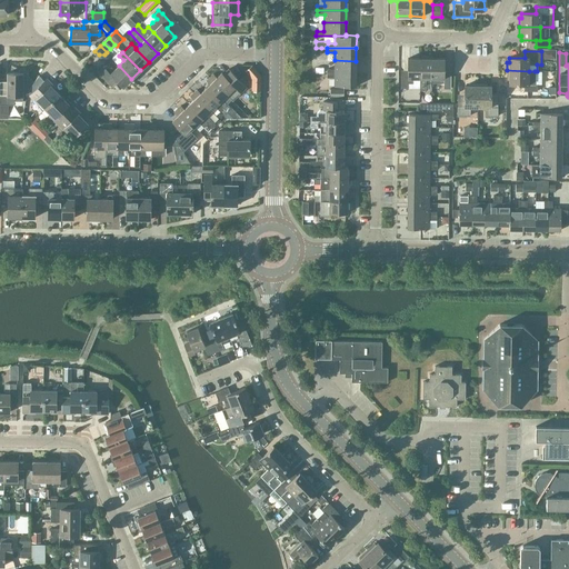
[(420,58),(419,78),(419,90),(426,90),(426,78),(431,78),(432,59),(432,57),(423,56),(423,58),(420,58)]
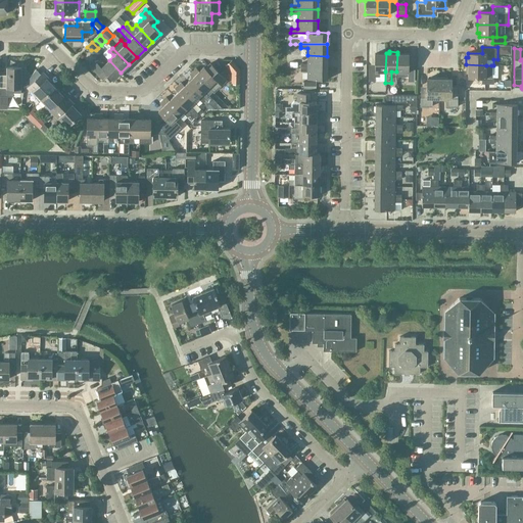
[(385,72),(386,53),(375,53),(375,68),(369,68),(369,81),(375,81),(375,77),(379,77),(379,72),(385,72)]
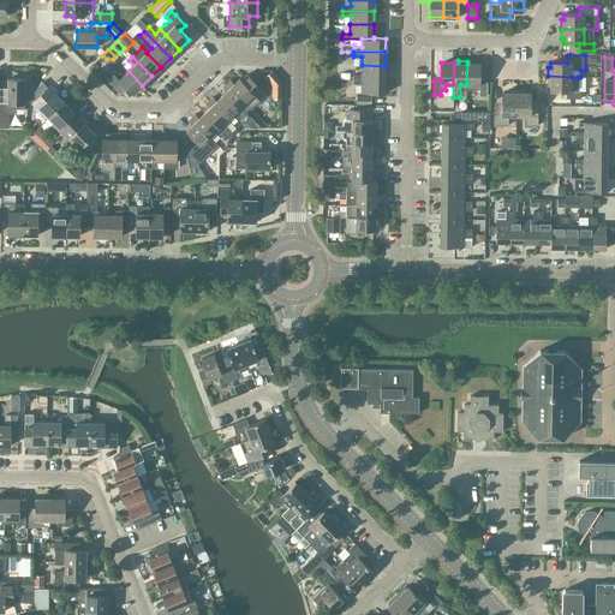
[(467,64),(466,84),(466,89),(479,89),(479,95),(487,95),(488,81),(481,81),(481,64),(467,64)]
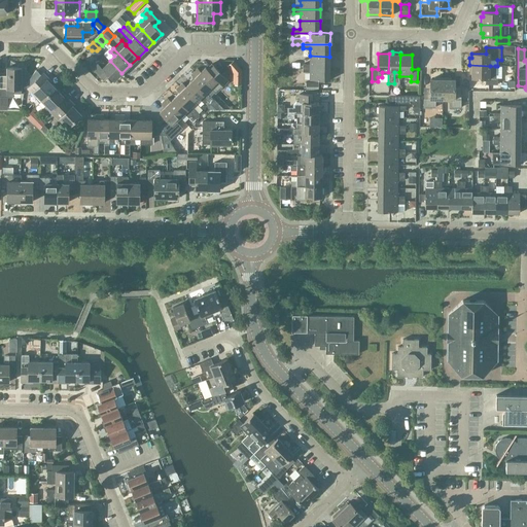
[(329,57),(310,56),(310,64),(303,64),(303,68),(329,68),(329,57)]
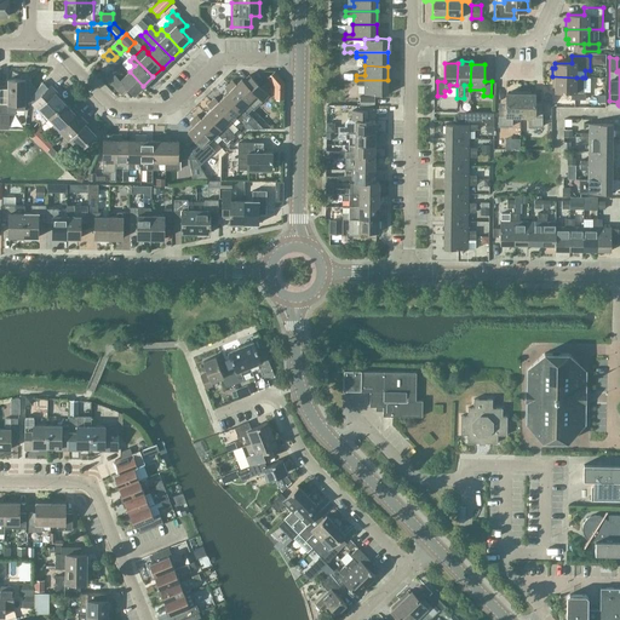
[(143,86),(130,72),(125,75),(119,70),(109,80),(121,92),(127,87),(135,95),(143,86)]
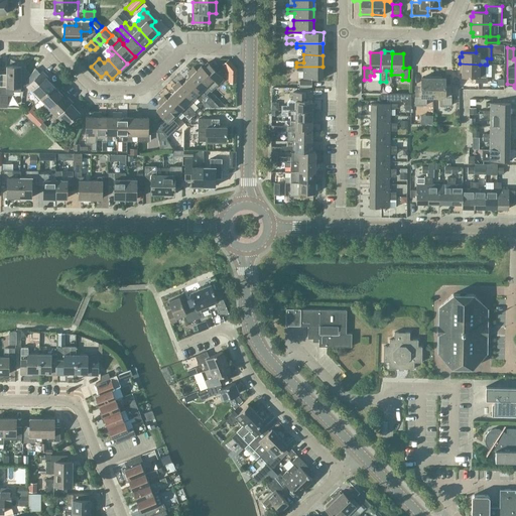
[(228,72),(237,69),(229,58),(222,65),(228,72)]
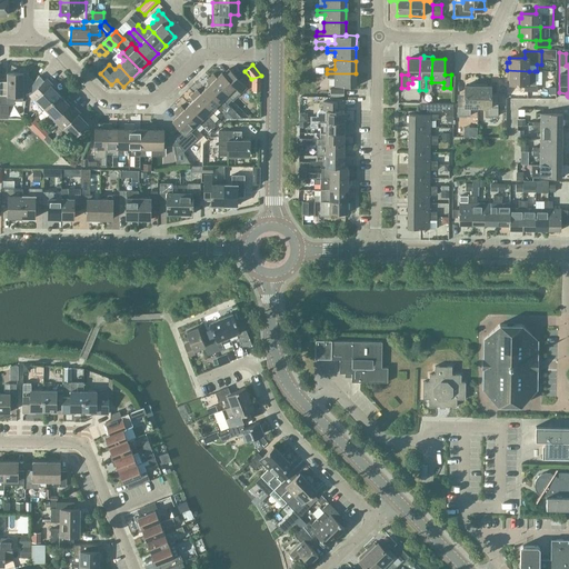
[(209,77),(231,99),(232,100),(246,87),(230,70),(225,76),(221,72),(217,78),(213,73),(209,77)]
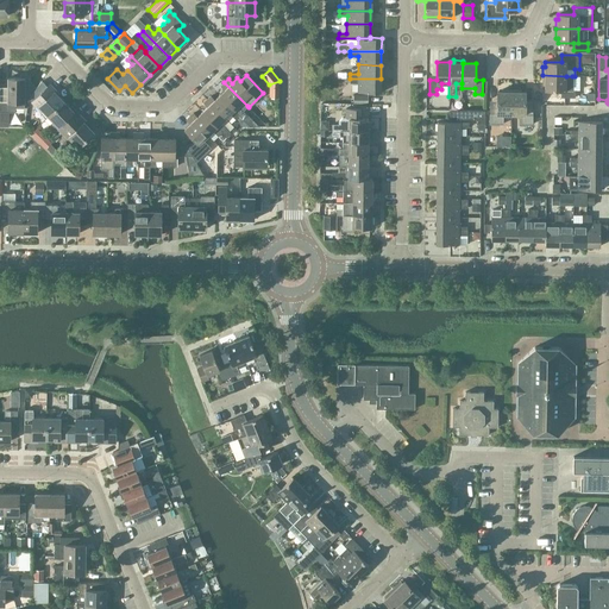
[(566,76),(542,75),(542,86),(545,86),(545,90),(560,90),(560,98),(575,98),(575,90),(572,90),(572,76),(566,76)]
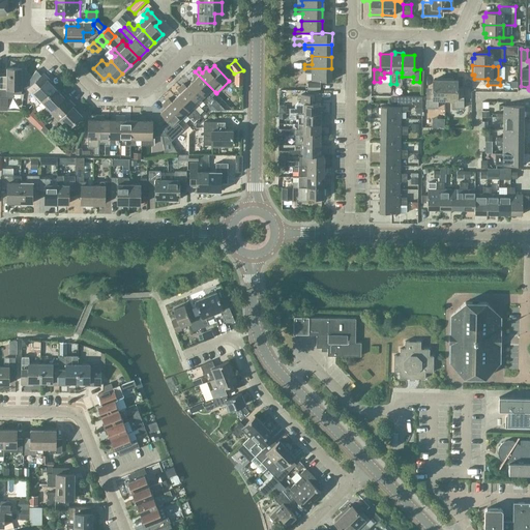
[(21,94),(22,68),(7,67),(6,82),(0,81),(0,96),(13,97),(13,93),(21,94)]
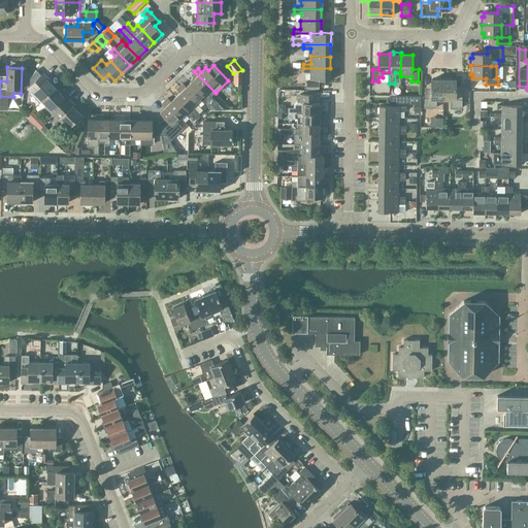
[(330,68),(303,68),(303,72),(310,72),(310,80),(330,80),(330,68)]
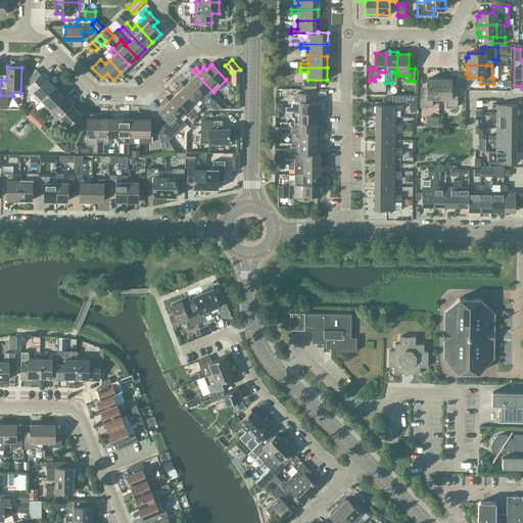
[(193,77),(188,82),(205,99),(207,101),(211,98),(208,95),(212,91),(192,70),(189,74),(193,77)]
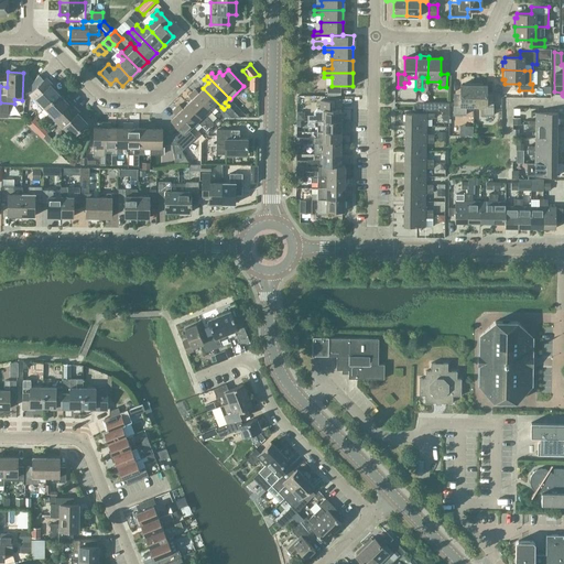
[(45,107),(58,94),(51,85),(52,84),(46,77),(29,95),(39,104),(40,102),(45,107)]
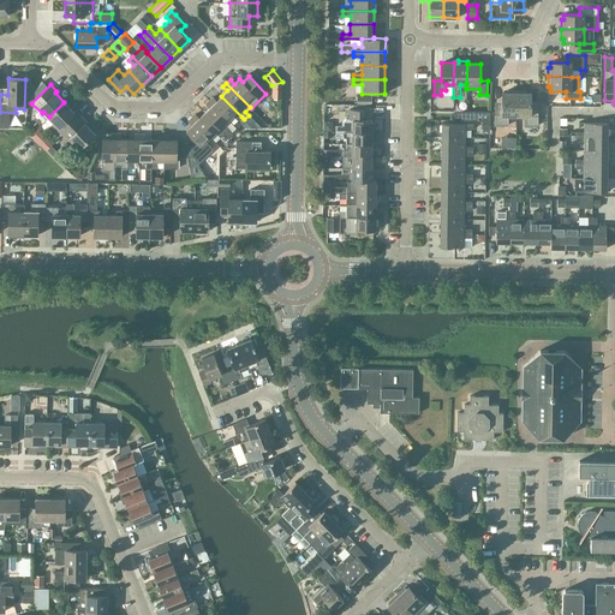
[(517,115),(517,90),(507,90),(507,93),(502,93),(502,107),(494,107),(494,125),(508,125),(508,115),(517,115)]
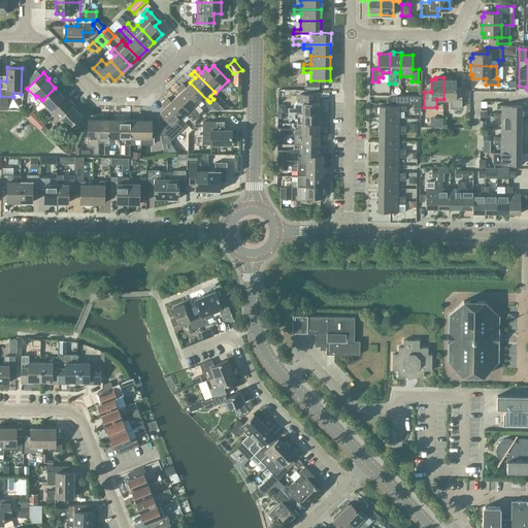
[(452,77),(443,77),(443,99),(450,99),(450,107),(461,107),(462,93),(455,93),(455,79),(452,79),(452,77)]
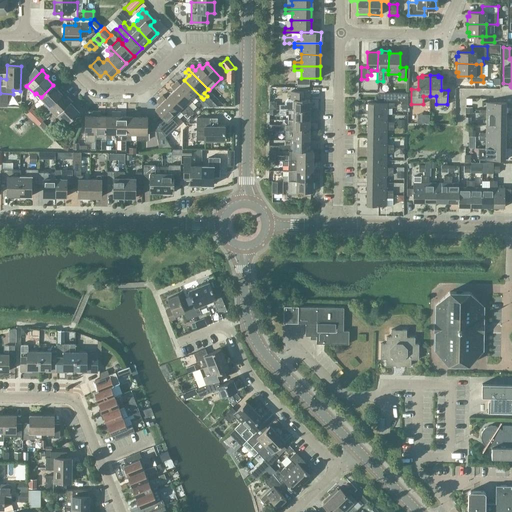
[(177,80),(174,83),(189,99),(193,95),(198,100),(201,97),(184,80),(180,84),(177,80)]
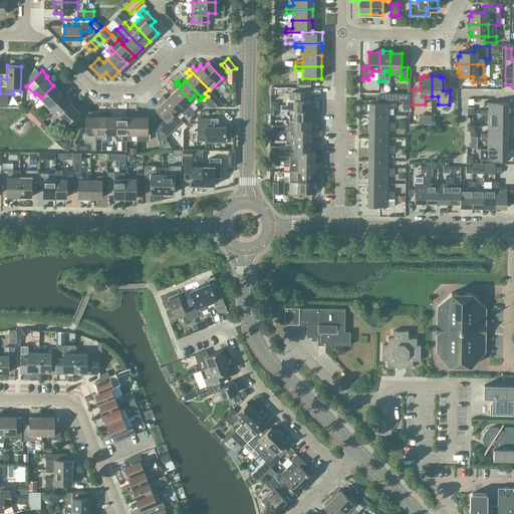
[(175,90),(171,94),(188,111),(187,111),(191,115),(195,111),(187,103),(190,99),(175,83),(172,86),(175,90)]
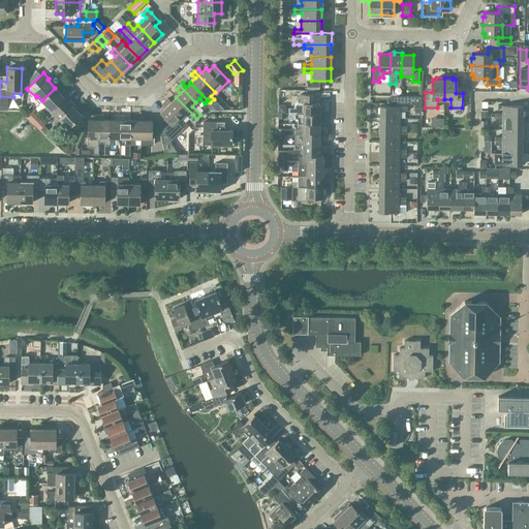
[(63,96),(55,88),(42,100),(47,105),(45,106),(54,116),(69,99),(65,94),(63,96)]
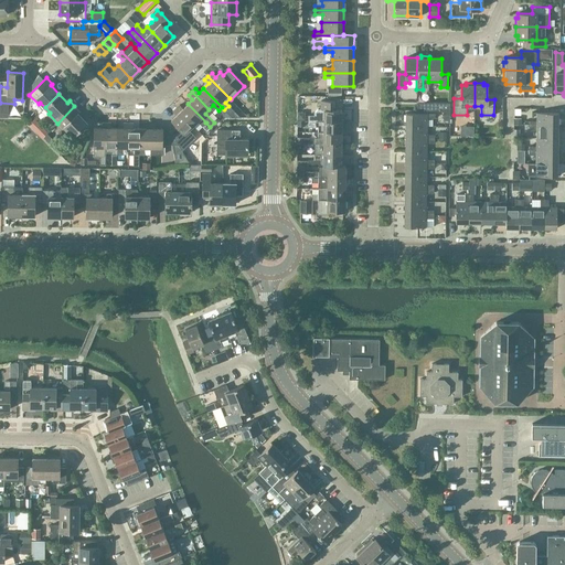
[(308,115),(308,120),(342,121),(342,109),(336,109),(336,100),(321,100),(321,108),(318,108),(315,113),(315,115),(308,115)]
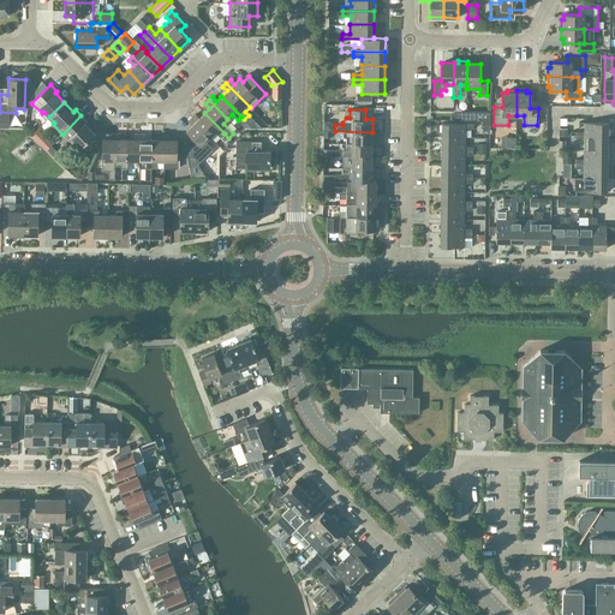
[(469,111),(469,120),(489,120),(490,112),(469,111)]
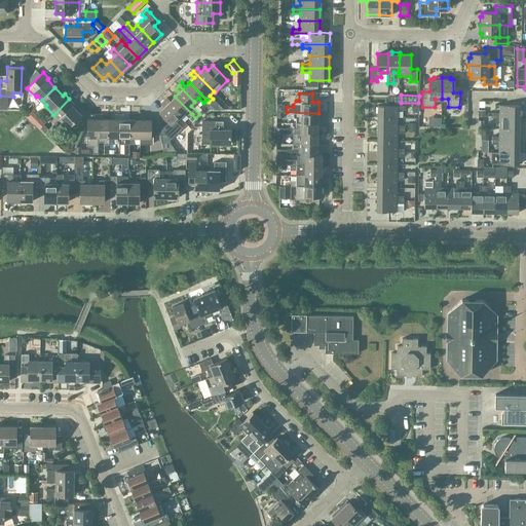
[(192,114),(175,97),(171,101),(166,98),(163,101),(180,116),(184,113),(188,117),(191,114),(192,114)]
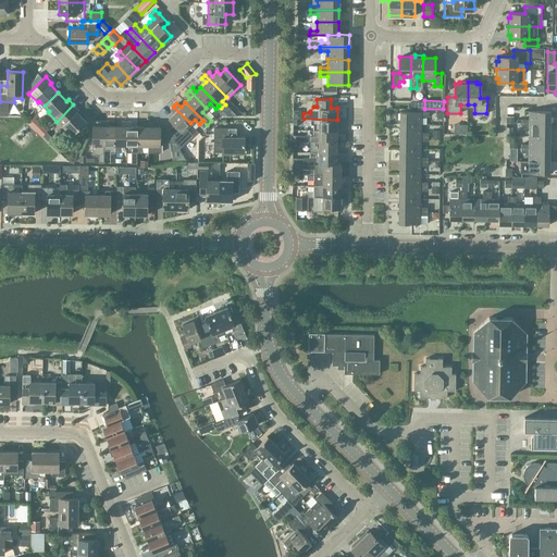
[(73,104),(57,122),(65,131),(66,130),(72,134),(86,121),(77,112),(78,110),(73,104)]
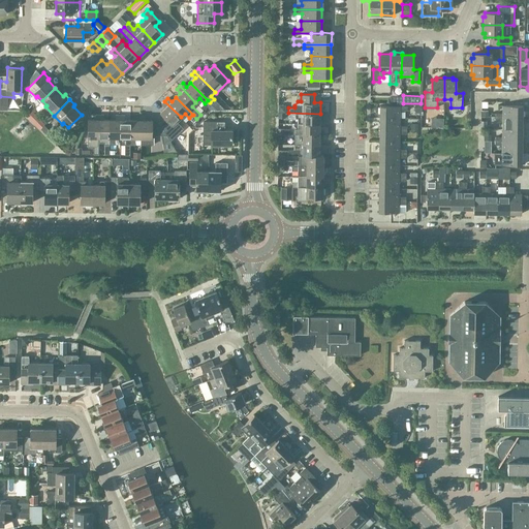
[(216,107),(220,104),(215,99),(211,103),(216,107)]
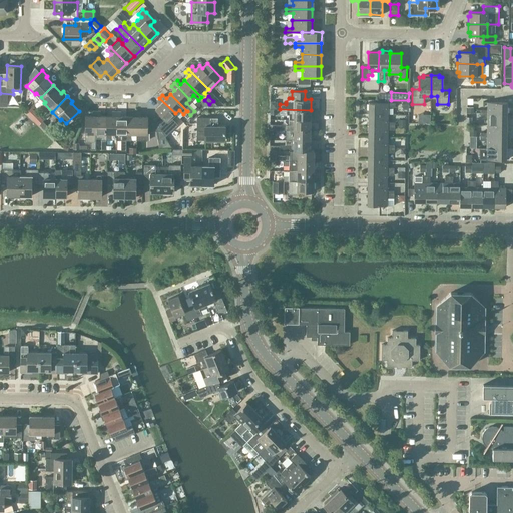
[(175,113),(159,98),(156,101),(159,104),(155,108),(160,113),(154,118),(162,131),(165,136),(177,124),(171,117),(175,113)]
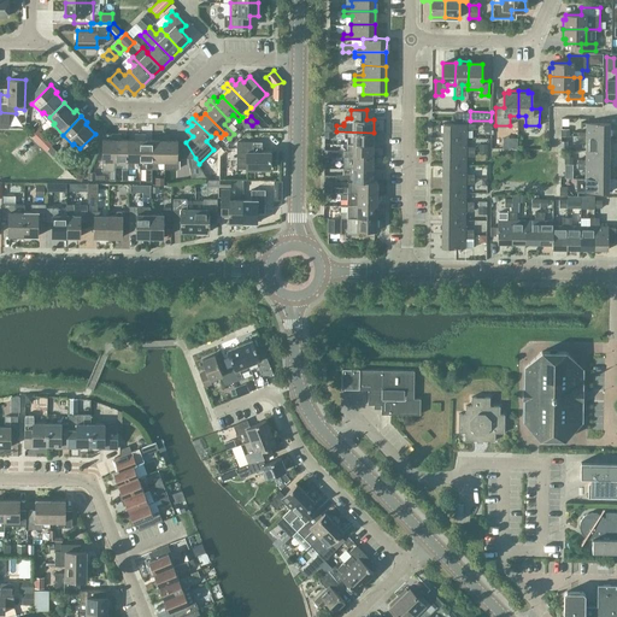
[(444,137),(466,137),(466,129),(475,129),(475,124),(444,123),(444,137)]
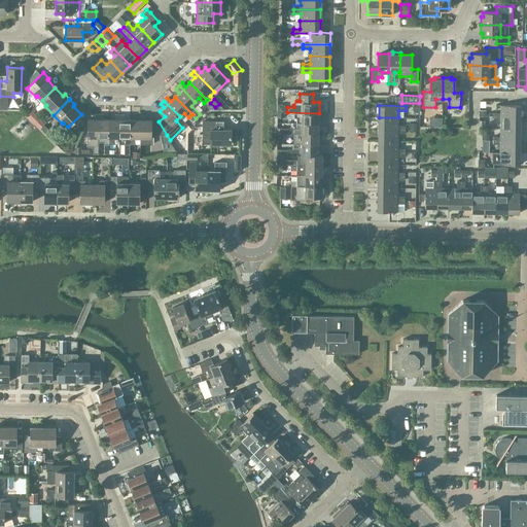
[(493,113),(493,116),(520,117),(521,105),(500,105),(500,113),(493,113)]
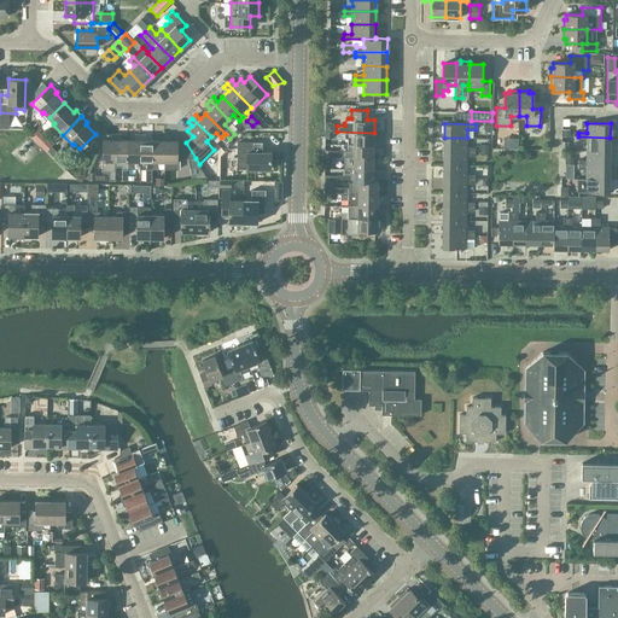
[(374,133),(337,132),(337,138),(348,138),(348,144),(373,145),(374,133)]
